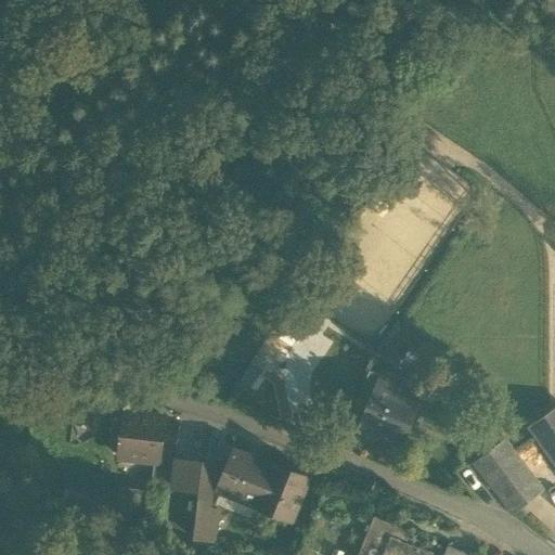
[(356,405),(366,410),(366,411),(378,384),(378,385),(383,374),(382,374),(371,369),(356,405)]
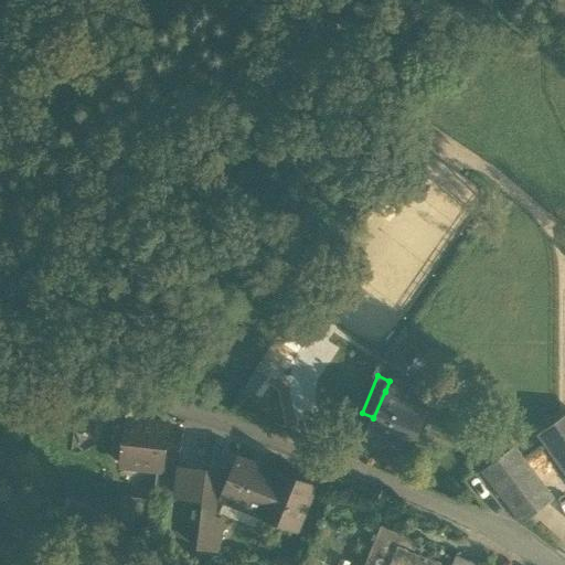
[(391,377),(388,381),(390,381),(385,392),(426,408),(426,407),(432,394),(391,377)]
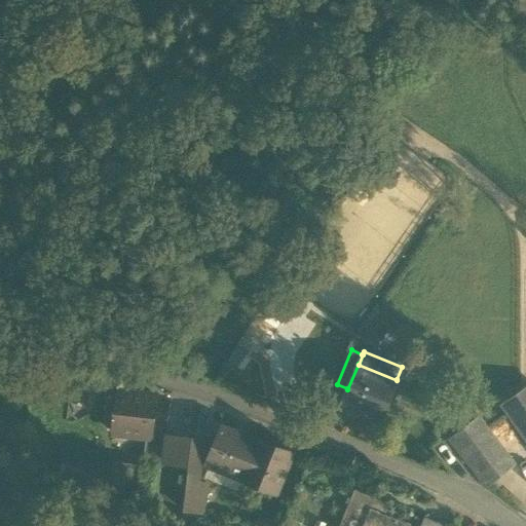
[(341,403),(382,419),(399,380),(397,379),(397,380),(359,365),(359,364),(347,389),(347,388),(341,403)]
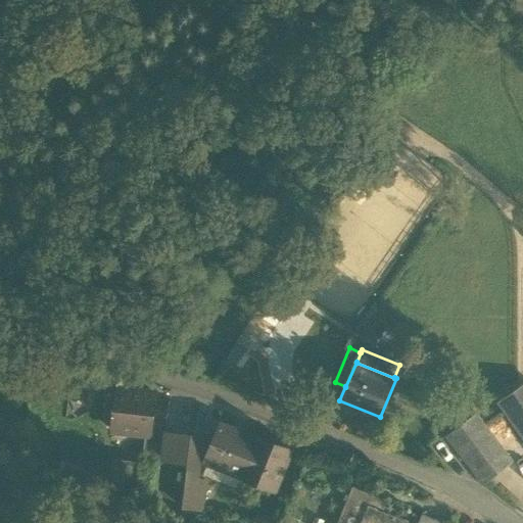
[(506,416),(522,401),(522,385),(497,405),(506,416)]
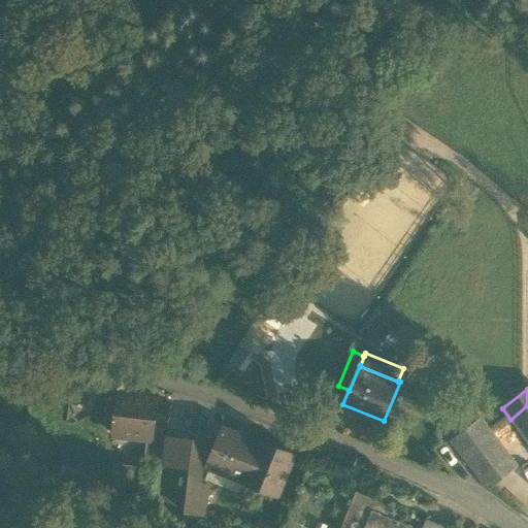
[(150,438),(152,439),(153,428),(157,397),(119,392),(113,434),(150,438)]
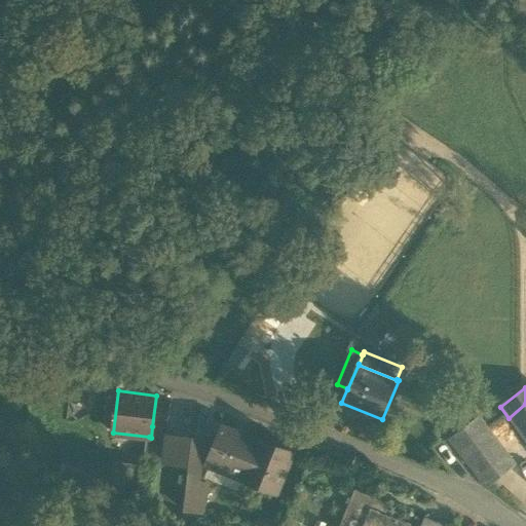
[(525,404),(509,418),(525,441),(525,404)]
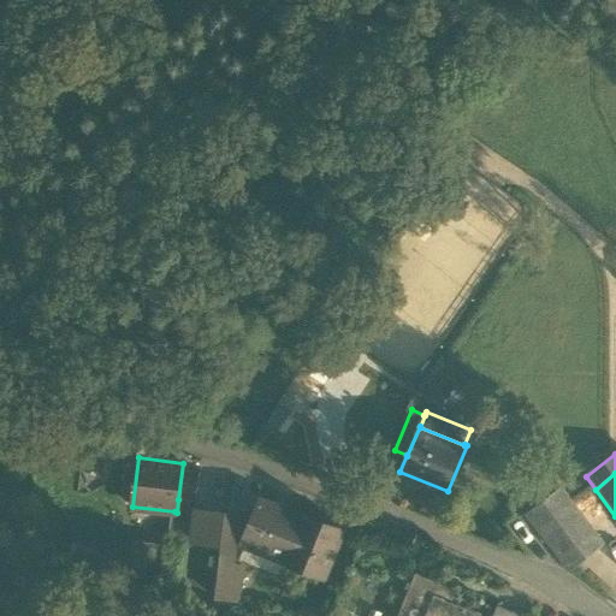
[(527,519),(568,572),(602,545),(562,493),(527,519)]
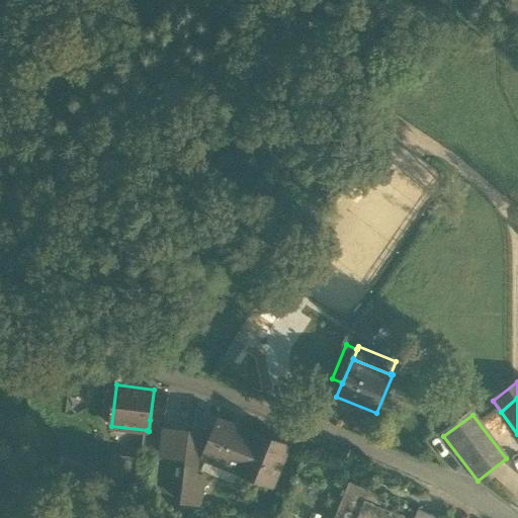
[(145,446),(161,448),(164,428),(165,422),(150,420),(149,431),(147,430),(145,446)]
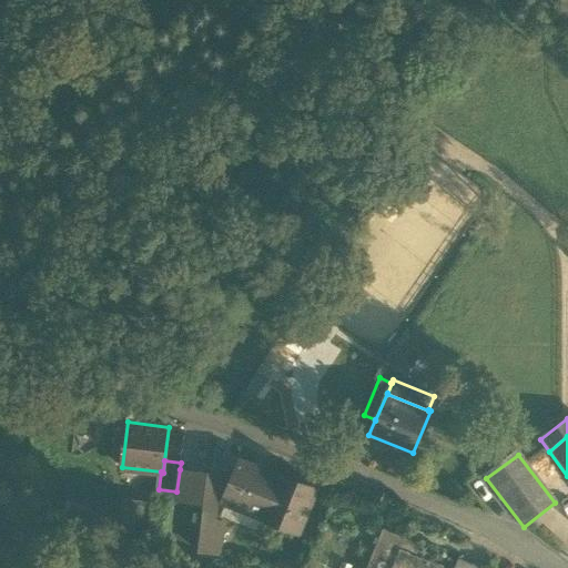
[(262,516),(265,517),(282,478),(281,477),(240,460),(224,499),(226,500),(262,516)]
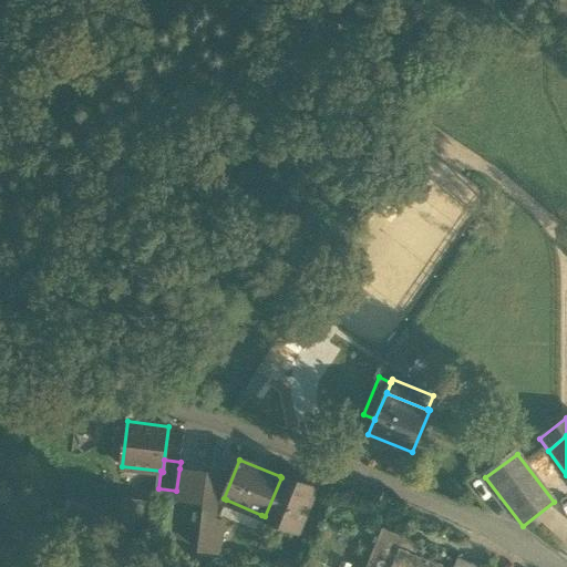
[(176,495),(204,498),(207,472),(179,468),(176,491),(176,495)]
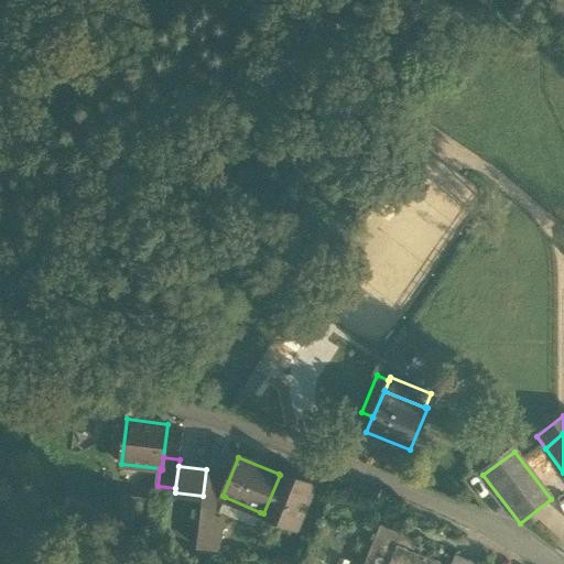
[(220,470),(206,469),(203,496),(202,509),(215,510),(220,470)]
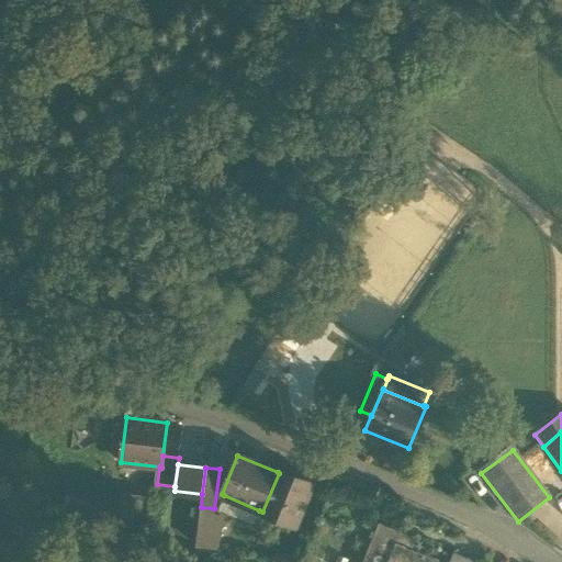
[(279,470),(278,472),(279,473),(262,512),(265,512),(267,506),(281,512),(279,518),(295,525),(312,484),(279,470)]
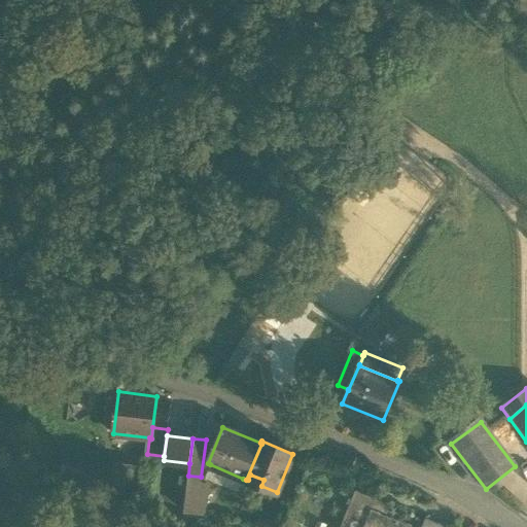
[(243,479),(210,464),(205,478),(238,491),(243,479)]
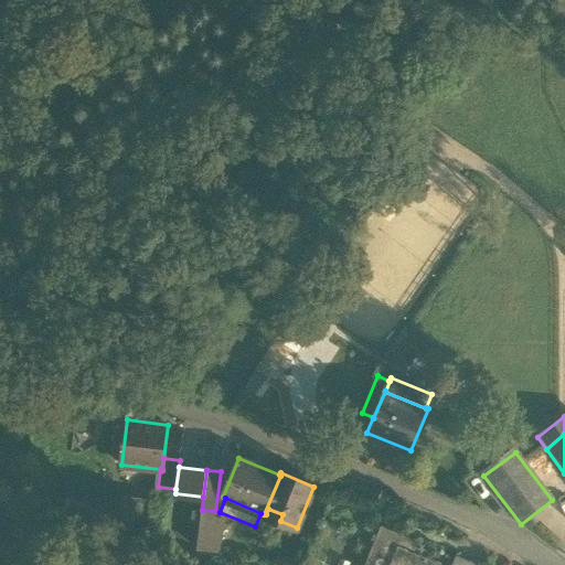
[(120,525),(145,529),(148,502),(124,499),(120,525)]
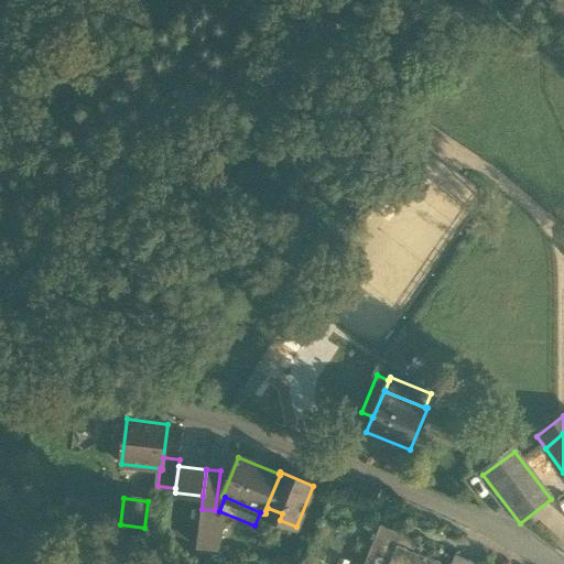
[(268,508),(266,513),(280,520),(282,513),(268,508)]
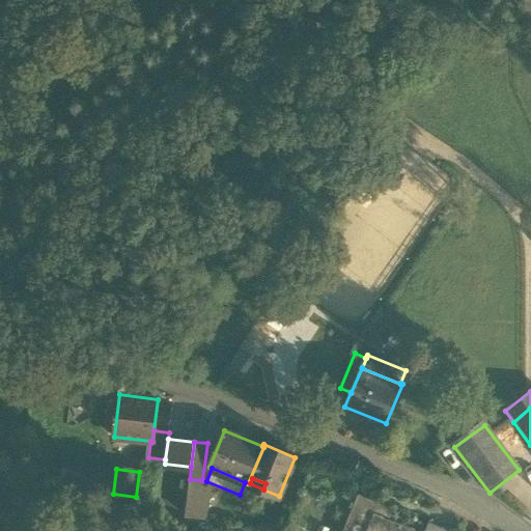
[(186,513),(204,516),(210,485),(202,484),(202,480),(190,479),(186,513)]
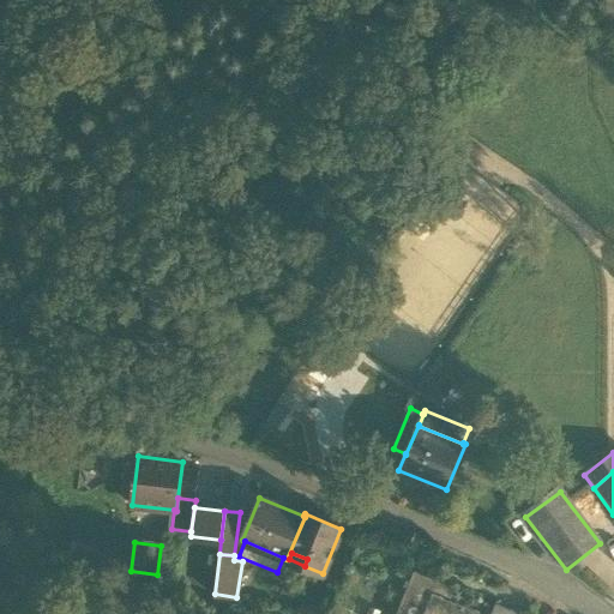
[(474,613),(477,609),(450,597),(434,591),(439,581),(414,570),(395,613),(474,613)]
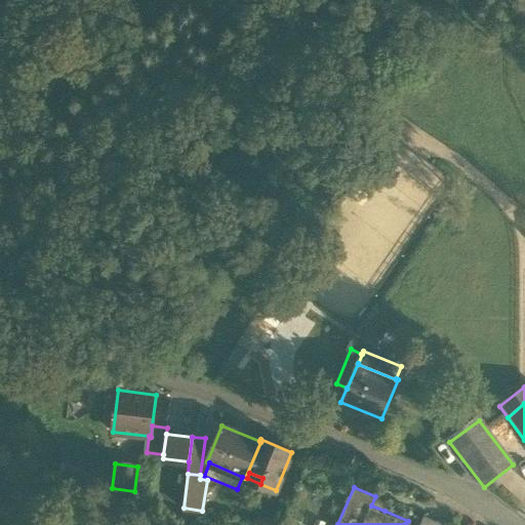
[(389,501),(375,496),(371,506),(385,511),(389,501)]
